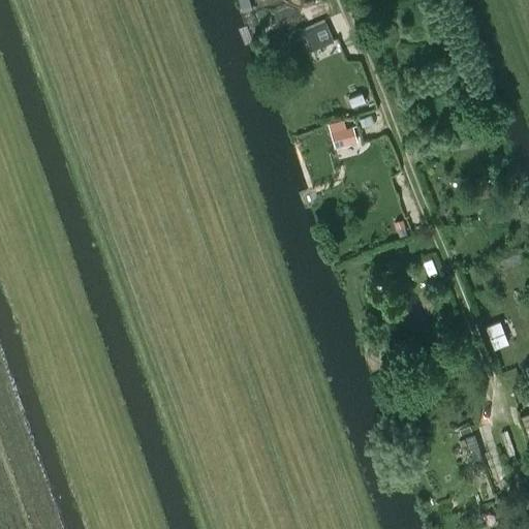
[(238,0),(242,12),(252,9),(248,0),(238,0)]
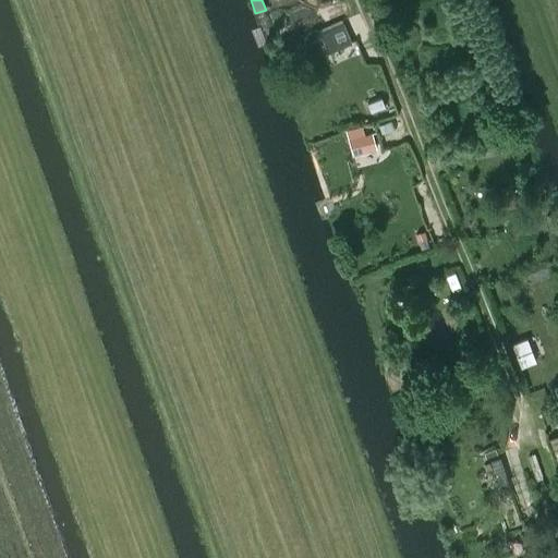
[(327,52),(351,43),(343,24),(319,34),(327,52)]
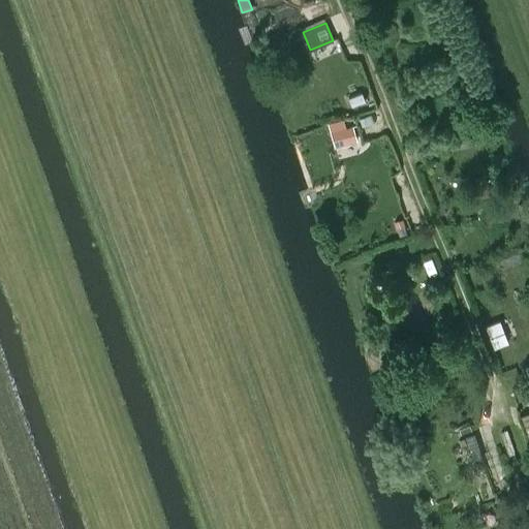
[(343,120),(327,124),(333,149),(349,145),(356,143),(352,126),(345,128),(343,120)]
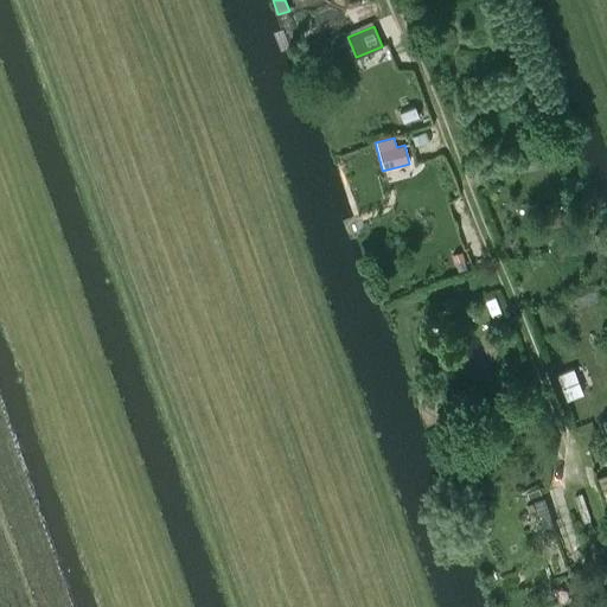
[(573,369),(556,375),(566,401),(582,394),(573,369)]
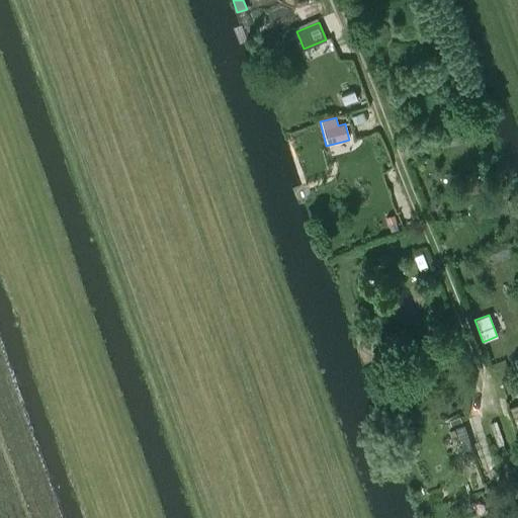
[(517,433),(517,396),(507,400),(517,433)]
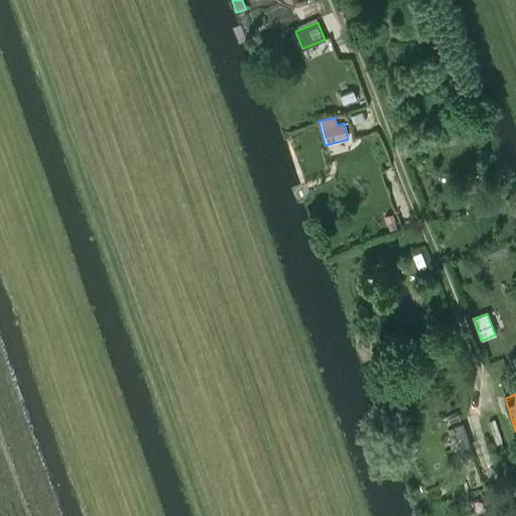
All buildings are outlined.
